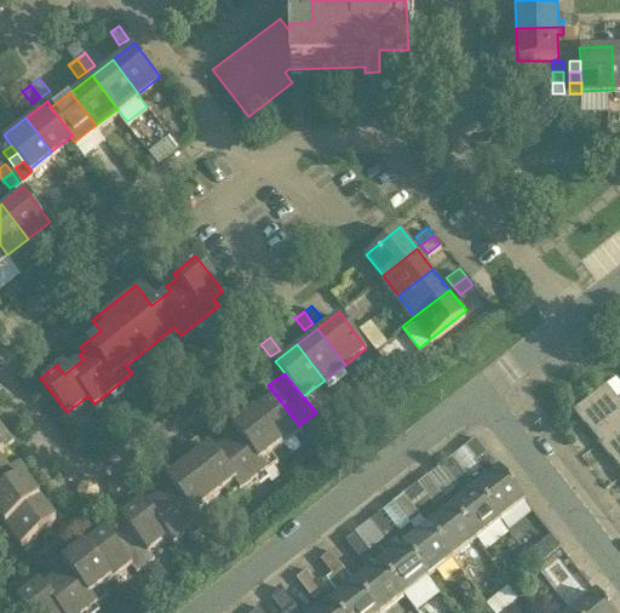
[(573,406),(598,437),(619,420),(619,393),(618,395),(606,381),(573,406)]
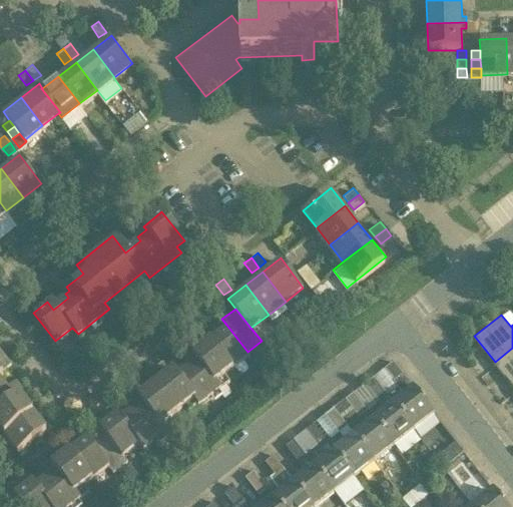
[(98,425),(101,428),(101,427),(122,455),(122,454),(138,442),(143,448),(174,424),(169,417),(193,399),(198,405),(229,381),(224,374),(249,355),(247,352),(226,325),(191,353),(194,357),(191,360),(194,364),(179,376),(172,367),(169,369),(161,359),(145,372),(153,382),(136,395),(140,399),(134,404),(138,408),(124,419),(117,411),(98,425)]
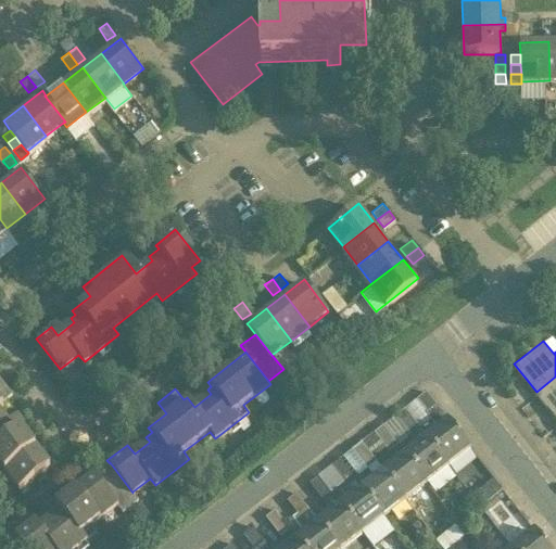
[(7,424),(4,421),(0,415),(0,404),(2,403),(0,400),(12,392),(0,377),(0,462),(19,486),(50,461),(20,423),(15,426),(11,421),(7,424)]
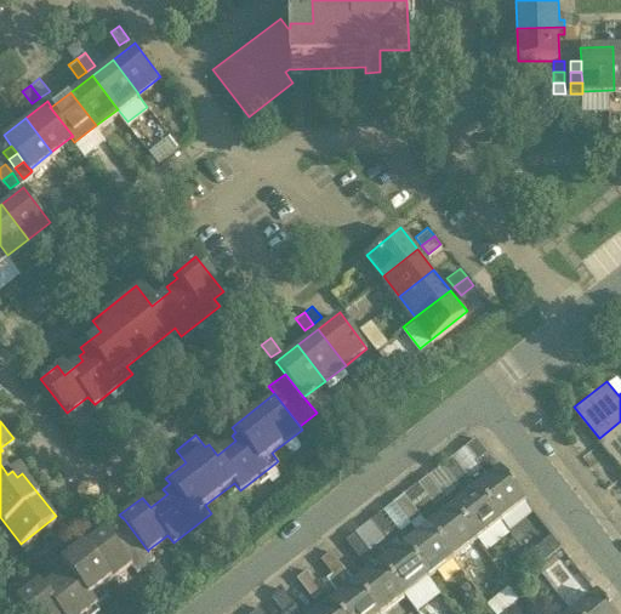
[(620,421),(599,438),(620,466),(620,421)]
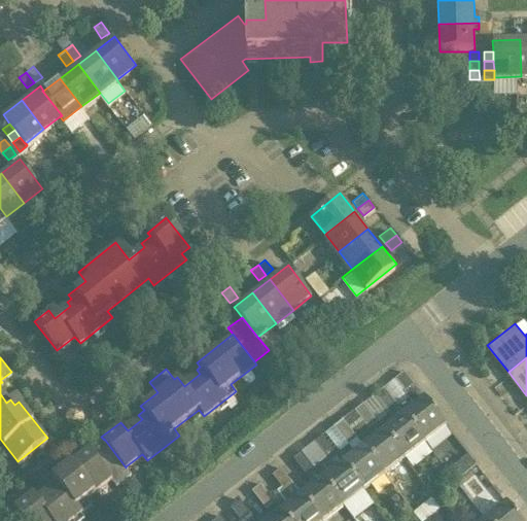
[(403,411),(402,412),(423,439),(445,422),(423,394),(418,387),(403,369),(395,376),(415,402),(403,411)]
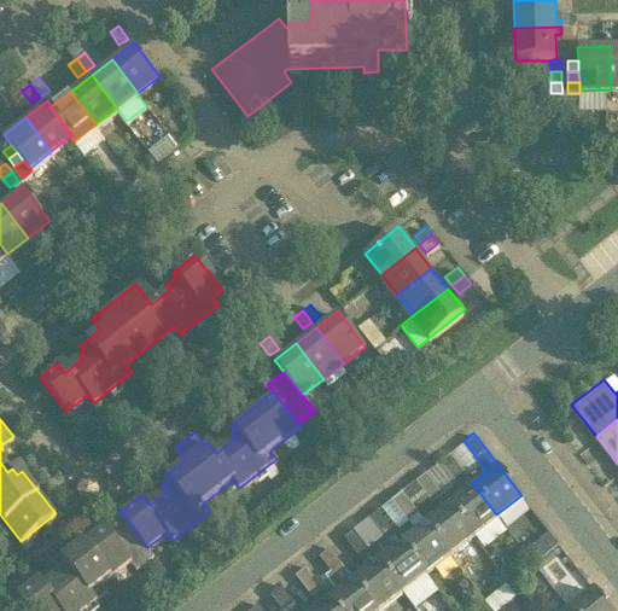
[(456,481),(466,473),(449,452),(439,460),(456,481)]
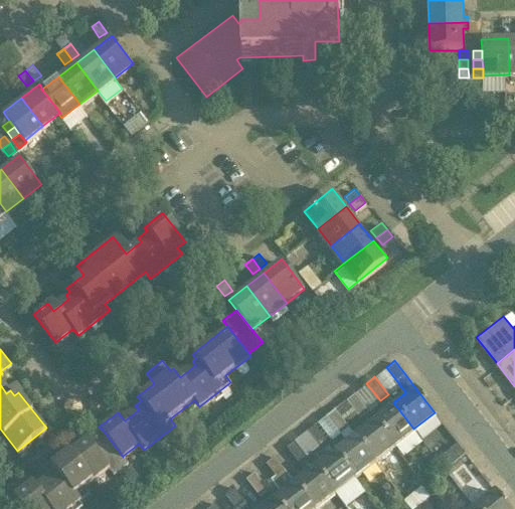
[(346,398),(360,416),(368,409),(355,391),(346,398)]
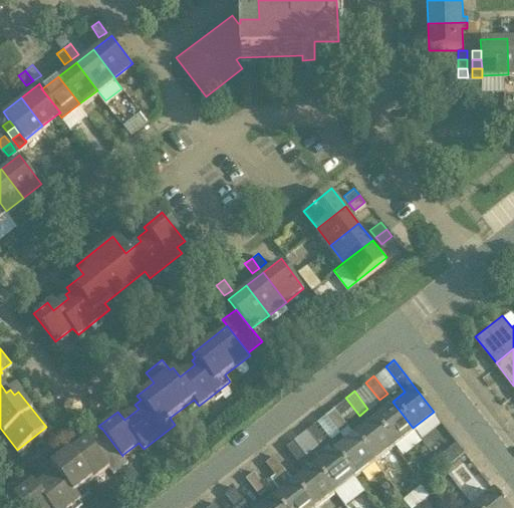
[(384,407),(372,417),(394,443),(413,428),(393,402),(394,401),(388,394),(379,400),(384,407)]
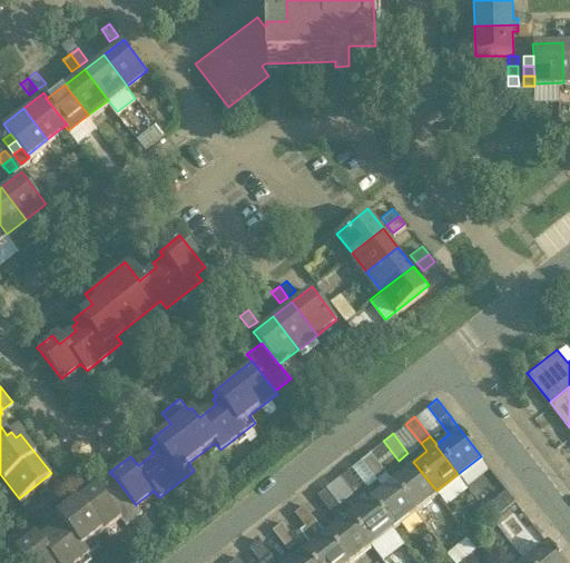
[(361,458),(376,477),(385,471),(371,451),(361,458)]
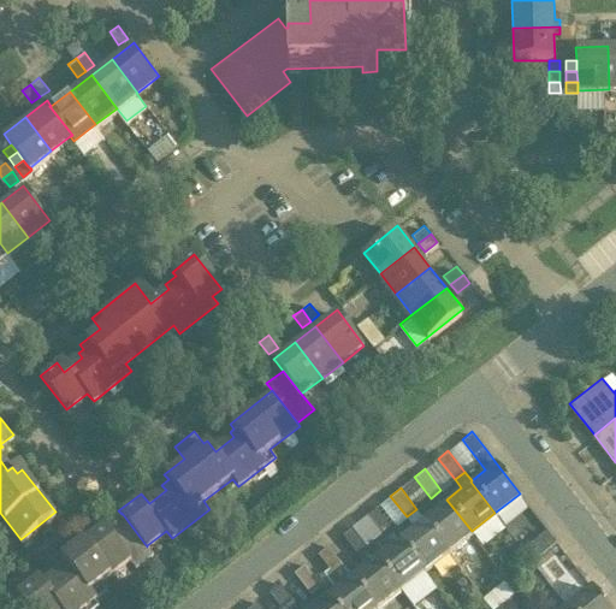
[(472,531),(446,500),(422,519),(448,550),(472,531)]
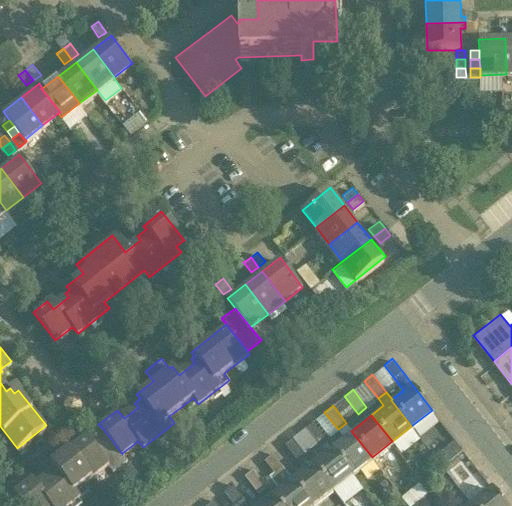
[(313,421),(304,427),(318,445),(313,448),(319,456),(312,461),(311,462),(332,488),(333,488),(343,501),(362,486),(351,473),(352,473),(331,446),(332,446),(313,421)]
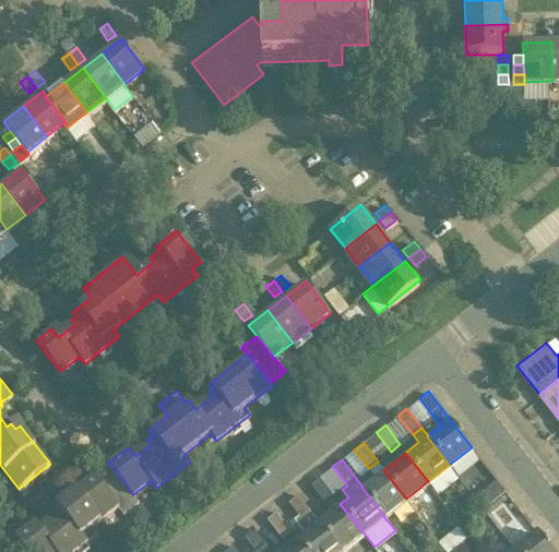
[(139,502),(133,494),(133,495),(110,465),(110,466),(96,477),(95,477),(119,506),(118,506),(123,514),(139,502)]
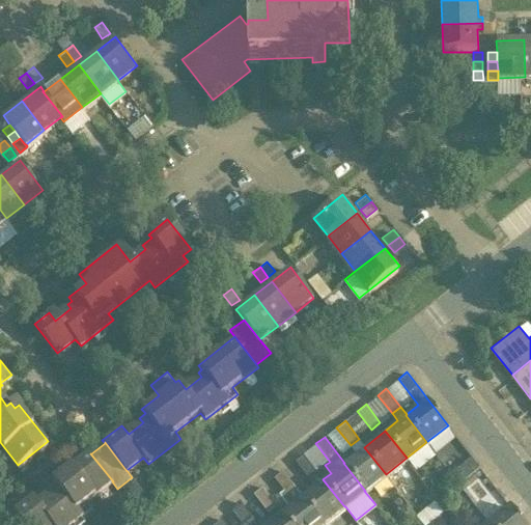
[(365,491),(386,474),(364,447),(344,463),(343,463),(365,491)]
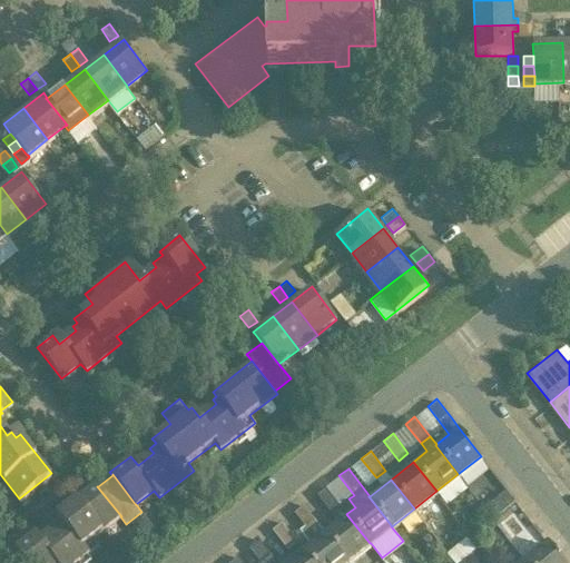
[(35,531),(16,546),(27,562),(75,562),(99,545),(94,537),(120,516),(121,516),(97,486),(98,486),(96,483),(56,514),(52,511),(45,517),(55,530),(42,540),(35,531)]
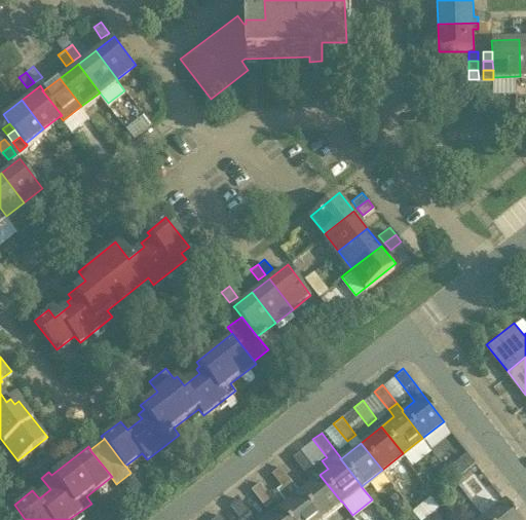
[(321,518),(341,502),(320,475),(321,474),(301,448),(293,454),(312,480),(300,490),(299,490),(321,518)]
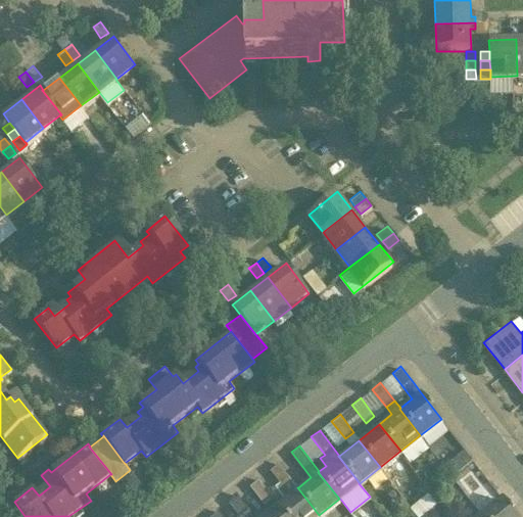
[(279,462),(270,468),(279,480),(274,484),(285,498),(277,504),(287,516),(316,516),(319,515),(297,487),(298,487),(292,479),(279,462)]
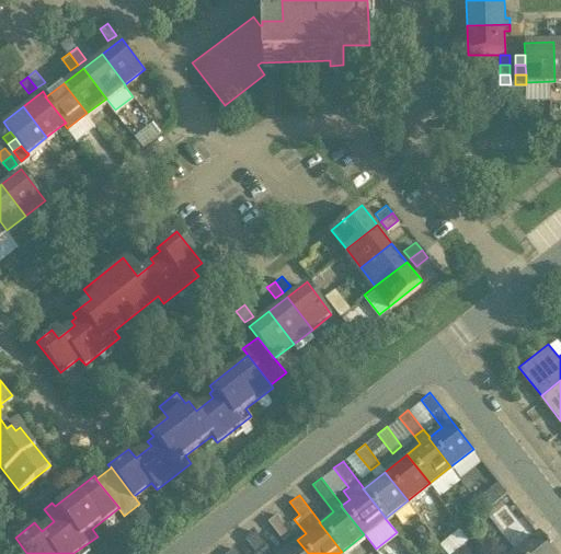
[(268,519),(283,538),(292,531),(277,511),(268,519)]
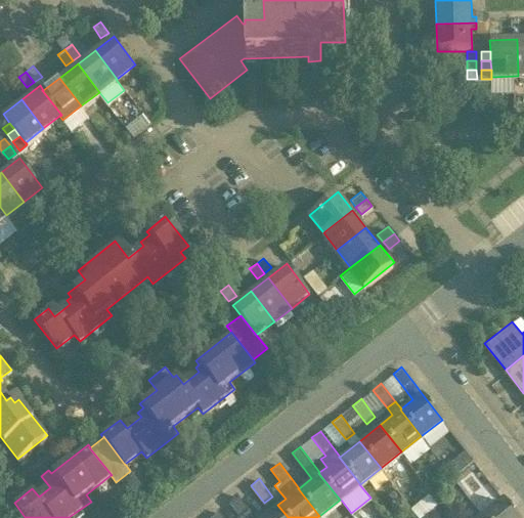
[(429,492),(409,509),(417,517),(419,517),(438,503),(429,492)]
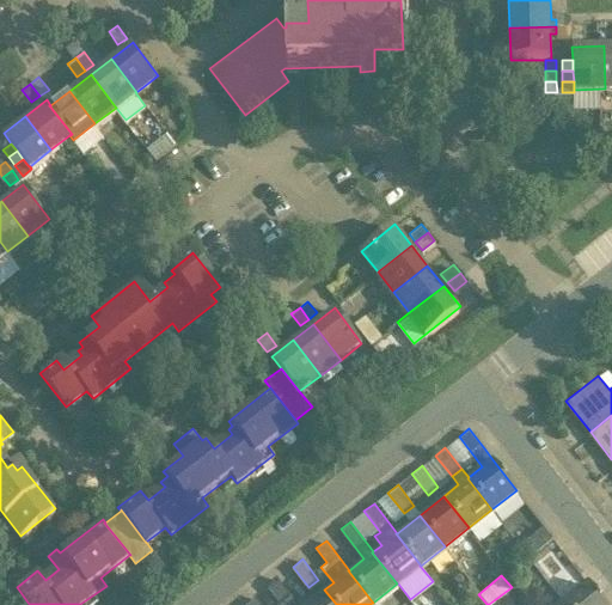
[(300,604),(279,578),(269,585),(281,602),(275,604),(300,604)]
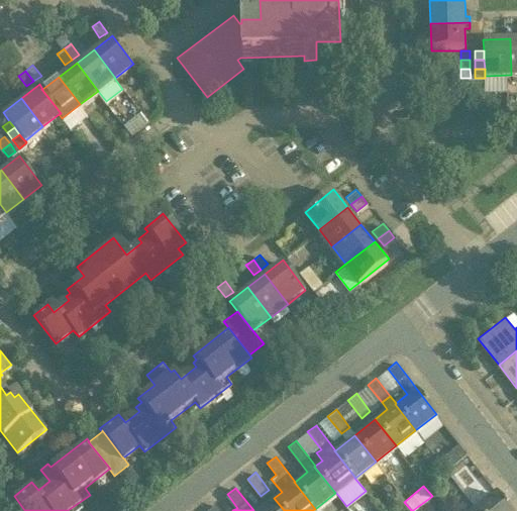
[(512,510),(496,490),(475,506),(478,510),(512,510)]
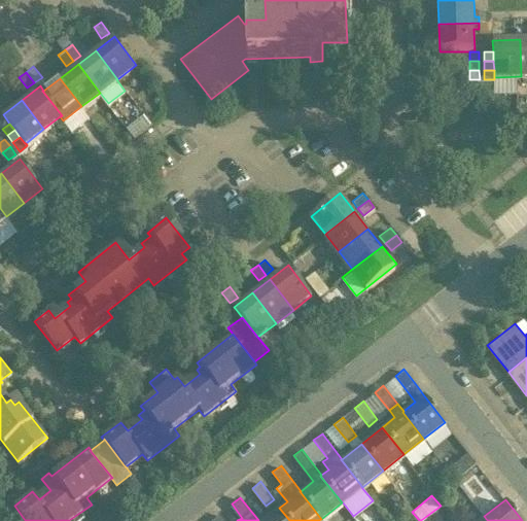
[(289,520),(279,508),(261,520),(289,520)]
